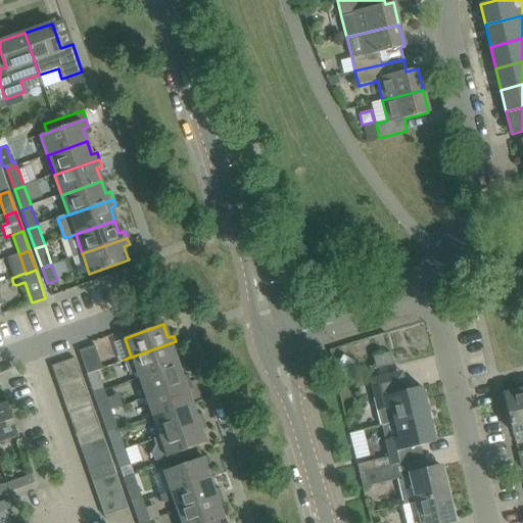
[(138,377),(177,363),(173,351),(179,349),(176,341),(124,360),(130,375),(137,372),(138,377)]
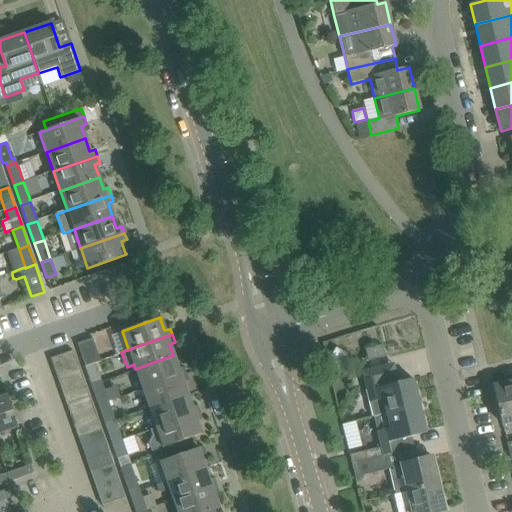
[(100,361),(99,357),(92,339),(77,344),(85,366),(94,363),(100,361)]
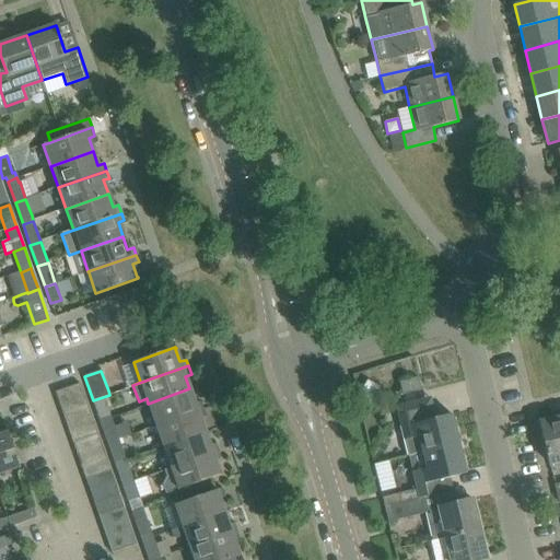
[(418,377),(399,382),(403,395),(421,391),(418,377)]
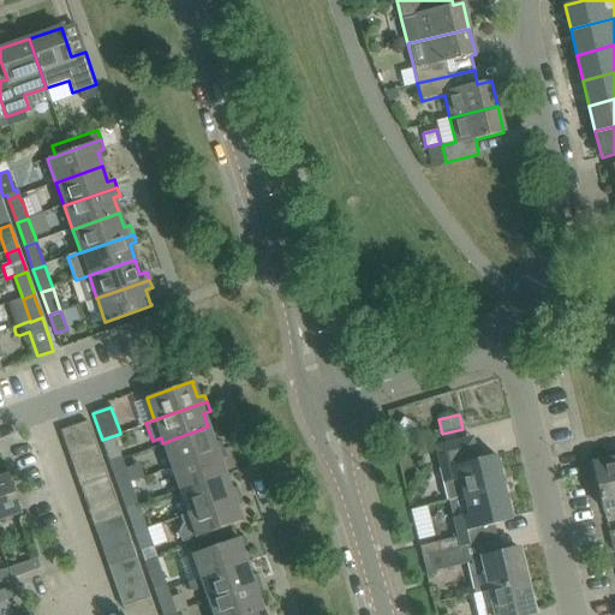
[(60,431),(65,443),(93,434),(88,422),(60,431)]
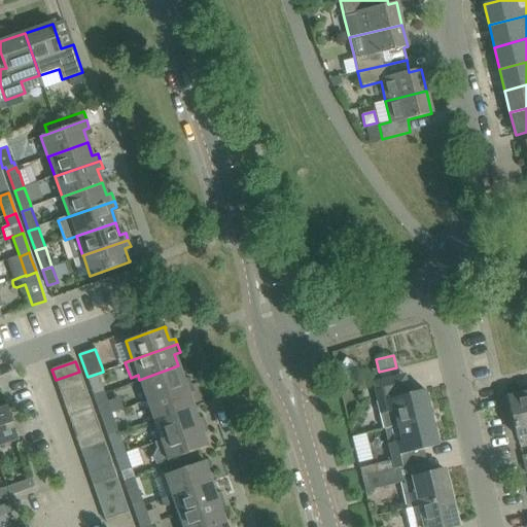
[(146,399),(191,384),(188,378),(183,380),(178,365),(139,380),(146,399)]
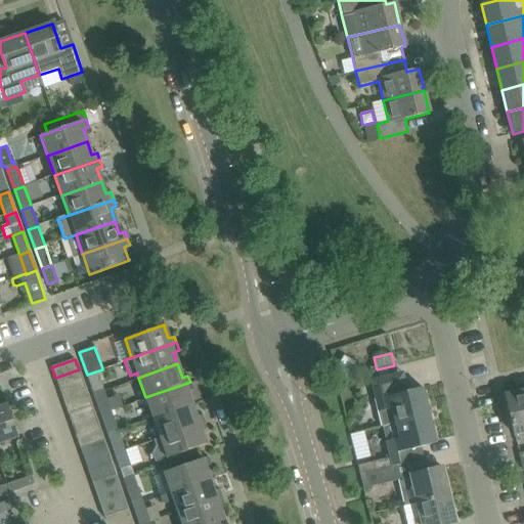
[(55,378),(59,389),(82,381),(79,369),(55,378)]
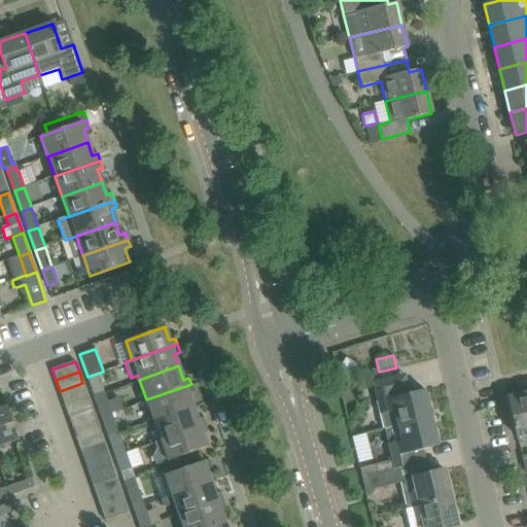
[(103,392),(102,389),(97,374),(88,377),(93,393),(94,395),(103,392)]
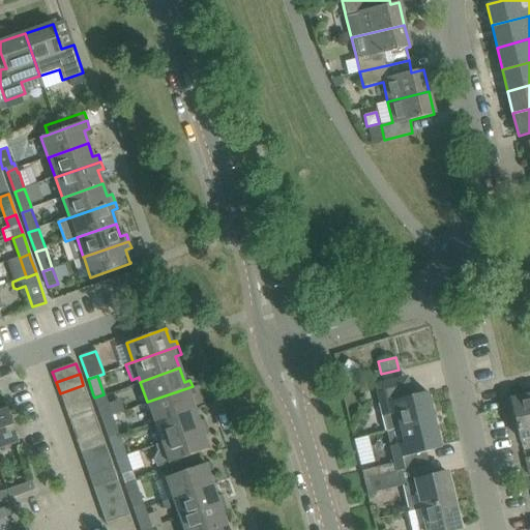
[(386,432),(434,420),(428,392),(405,398),(401,379),(375,385),(386,432)]
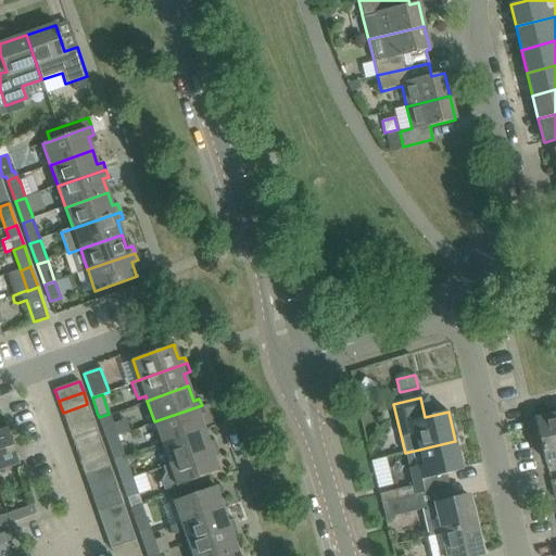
[(63,413),(67,426),(91,417),(87,404),(63,413)]
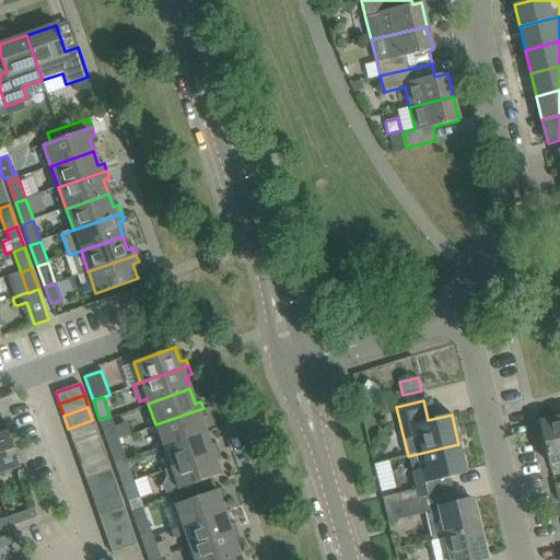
[(163,445),(205,431),(200,419),(206,417),(203,408),(155,424),(163,445)]
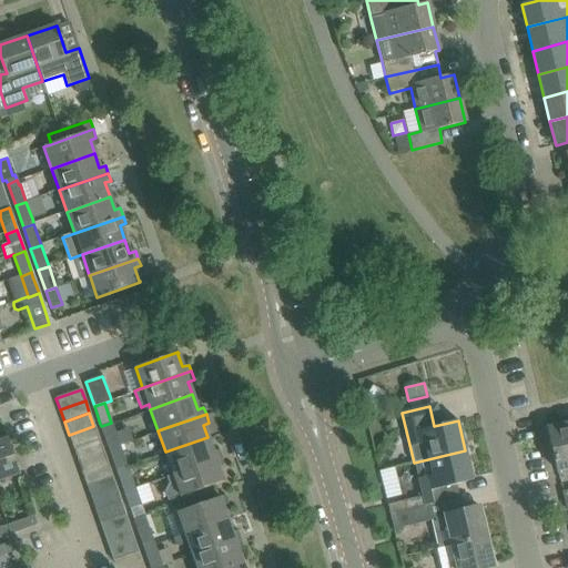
[(557,472),(567,468),(567,416),(560,418),(561,425),(547,428),(557,472)]
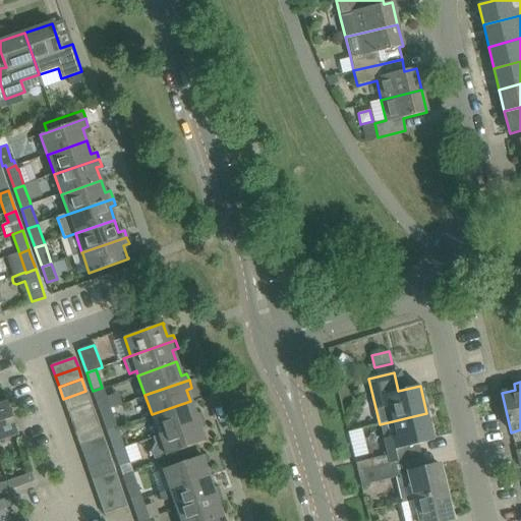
[(109,407),(104,393),(102,388),(93,391),(95,396),(100,410),(109,407)]
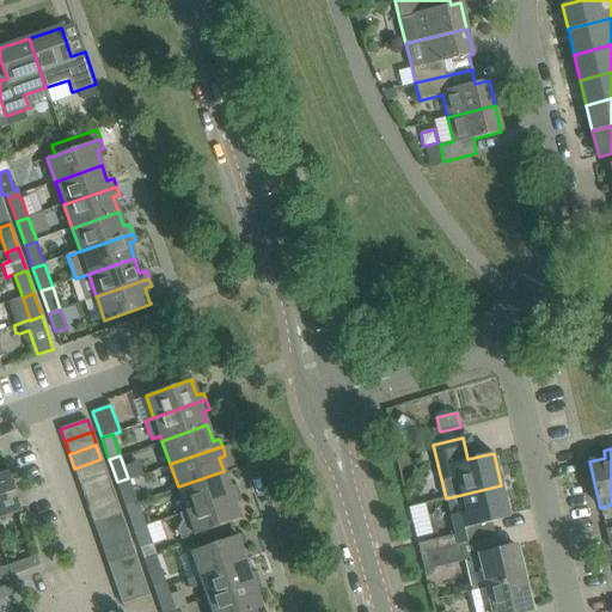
[(74,469),(79,482),(105,472),(101,459),(74,469)]
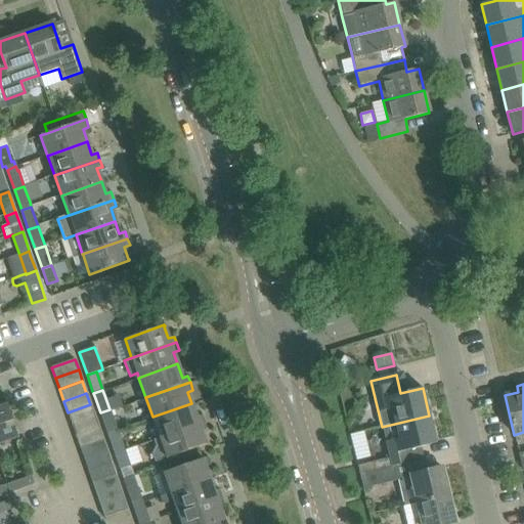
[(160,436),(204,421),(202,415),(195,417),(191,403),(153,417),(160,436)]
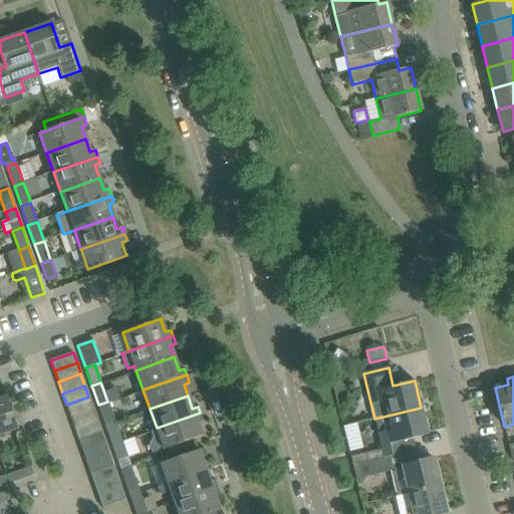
[(0,435),(17,429),(6,397),(0,399),(0,435)]
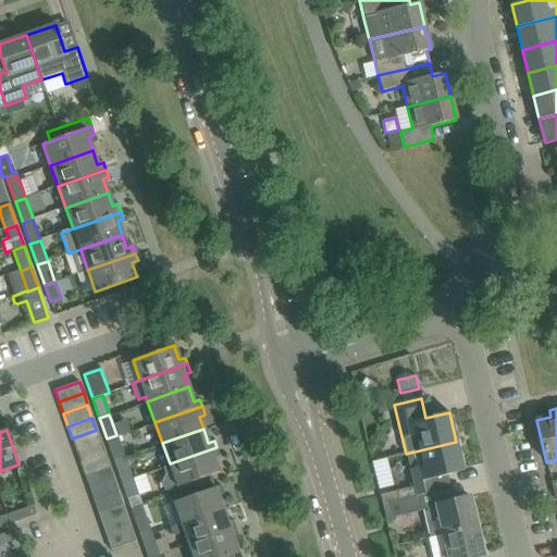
[(72,438),(76,450),(100,442),(96,430),(72,438)]
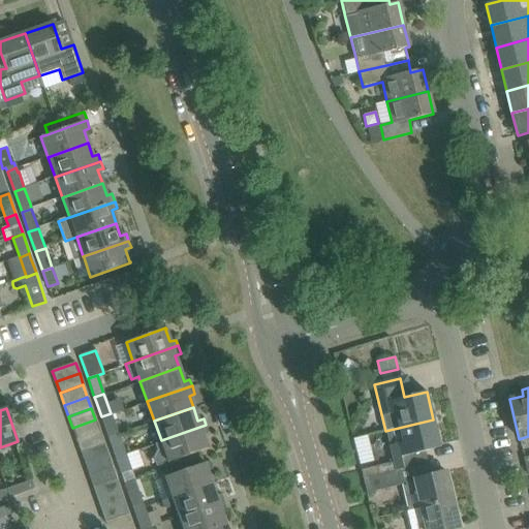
[(118,434),(117,431),(111,413),(101,416),(106,434),(107,437),(118,434)]
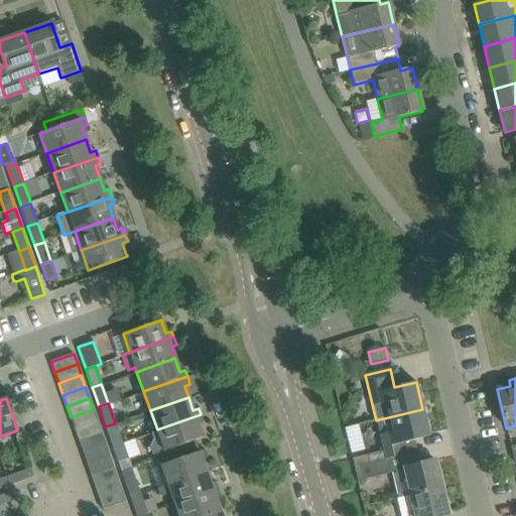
[(71,417),(75,429),(97,421),(93,409),(71,417)]
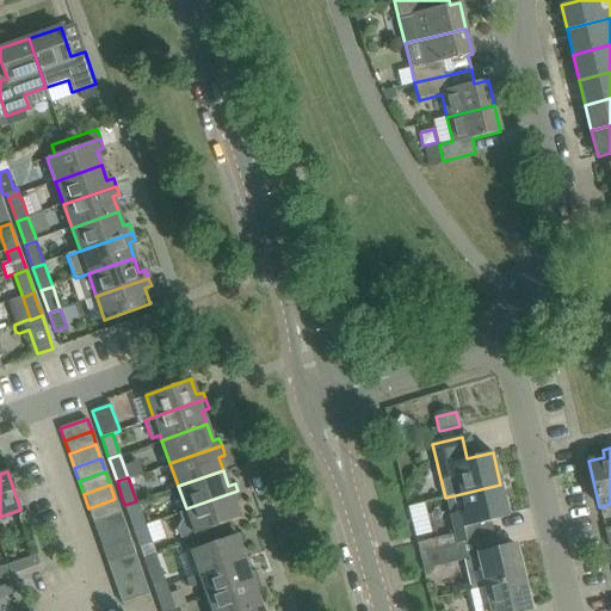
[(460,543),(485,537),(486,537),(482,523),(508,517),(500,485),(445,498),(455,535),(436,539),(438,549),(460,543)]
